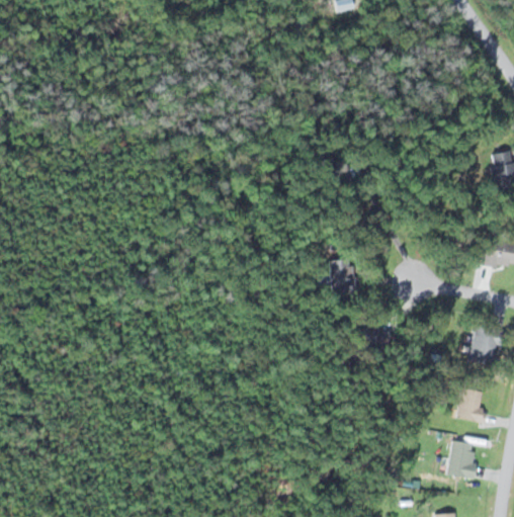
[(494,153),(496,193),(513,192),(513,152),(494,153)]
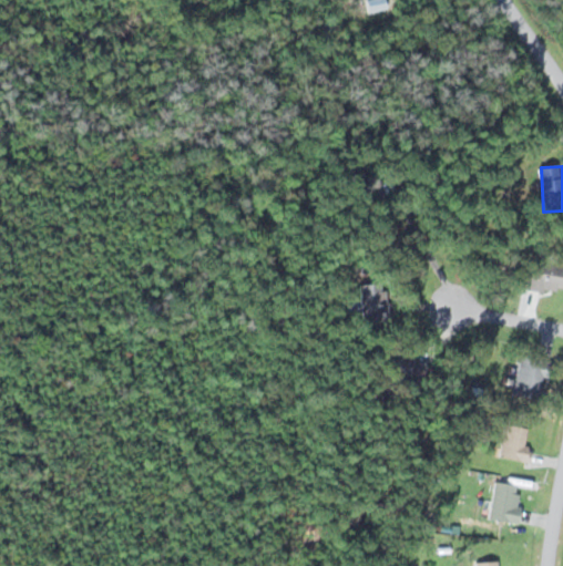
[(562,266),(531,264),(529,289),(562,294),(562,266)]
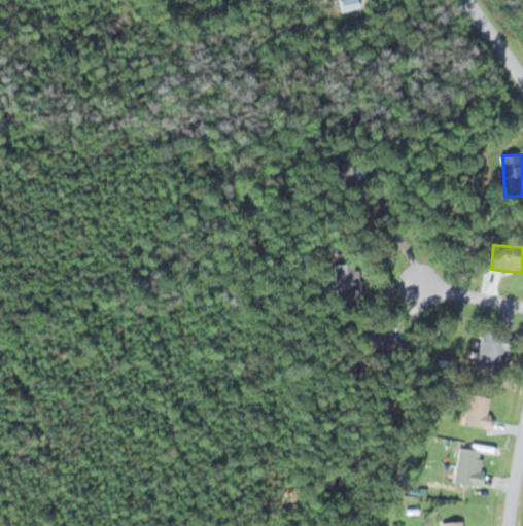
[(359,263),(335,267),(341,302),(365,297),(359,263)]
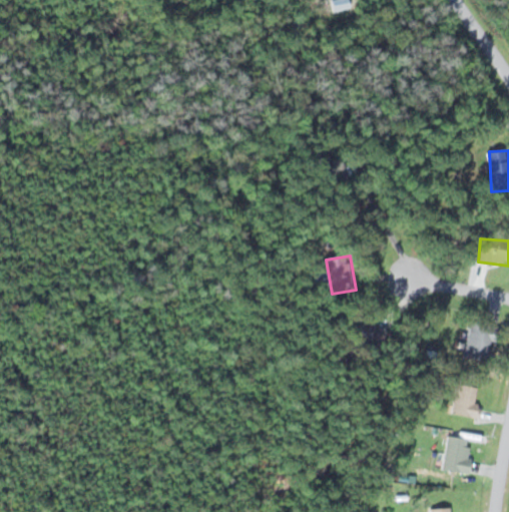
[(498,328),(471,323),(464,358),(491,363),(498,328)]
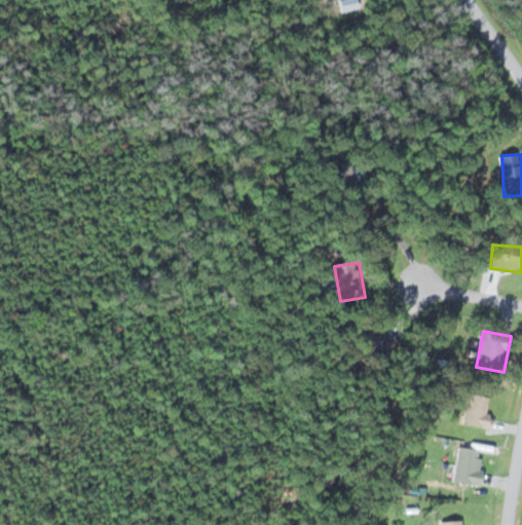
[(497,416),(488,414),(491,399),(470,394),(462,424),(493,432),(497,416)]
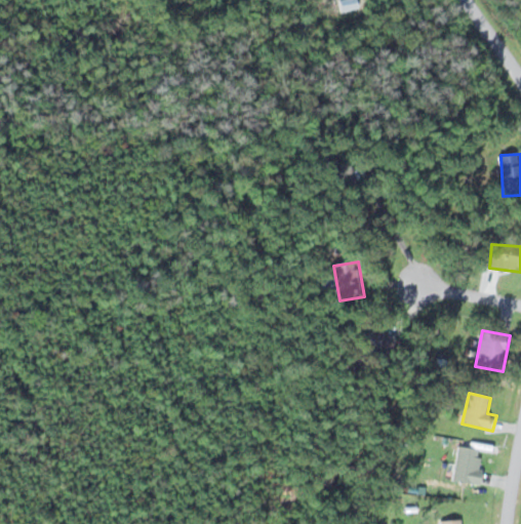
[(480,487),(486,451),(461,447),(454,483),(480,487)]
